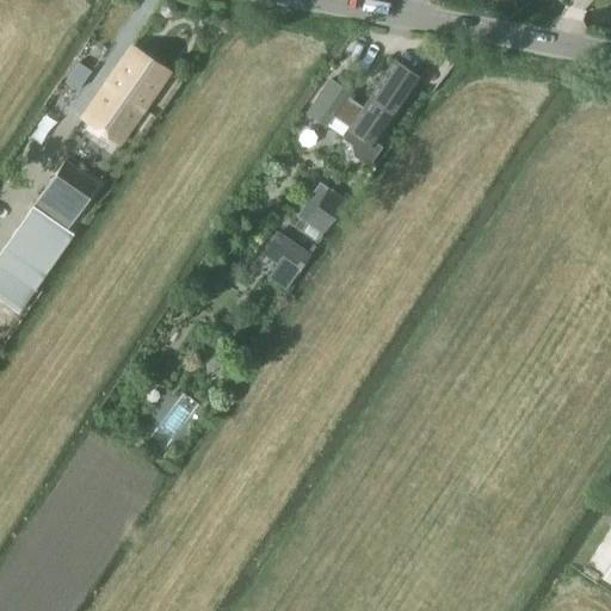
[(111,97),(116,100),(121,94),(143,110),(168,73),(131,48),(102,91),(107,94),(104,99),(107,102),(111,97)]
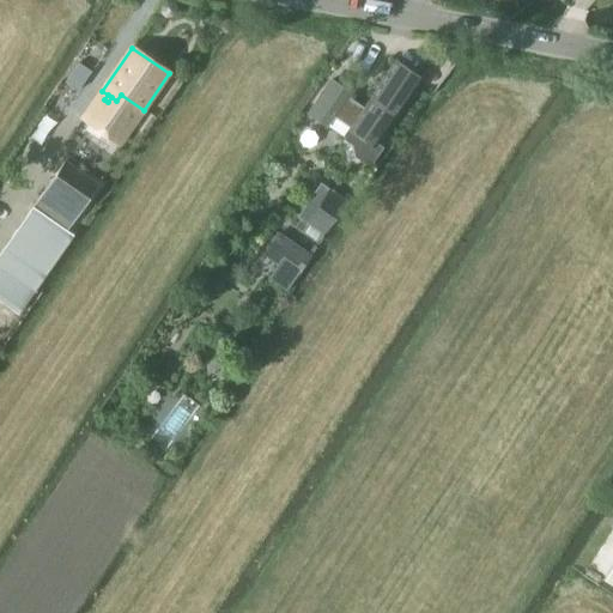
[(381,146),(381,147),(376,145),(422,78),(396,60),(364,108),(350,98),(353,95),(331,79),(309,113),(326,125),(333,114),(351,126),(345,134),(346,139),(354,144),(356,156),(368,164),(368,165),(369,165),(382,147),(381,146)]
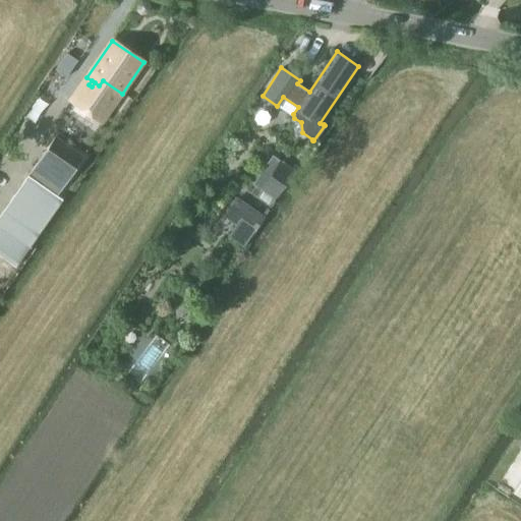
[(77,60),(67,54),(56,71),(66,77),(77,60)]
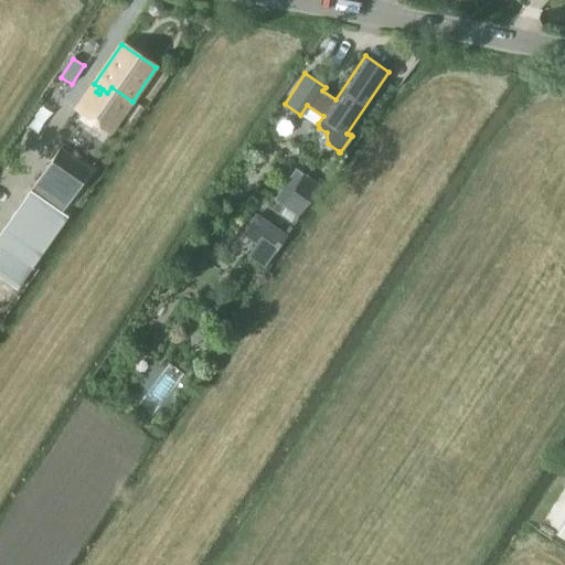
[(94,84),(77,108),(77,109),(110,132),(132,102),(112,87),(107,93),(103,89),(99,94),(96,92),(99,87),(94,84)]
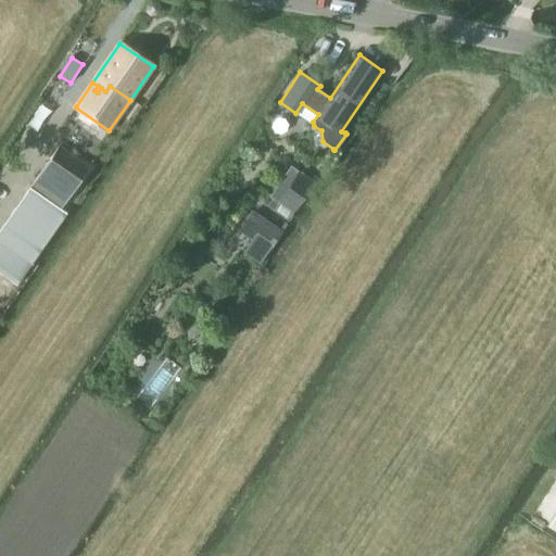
[(5,225),(0,232),(0,275),(15,286),(66,213),(61,210),(88,169),(58,148),(30,187),(5,225)]
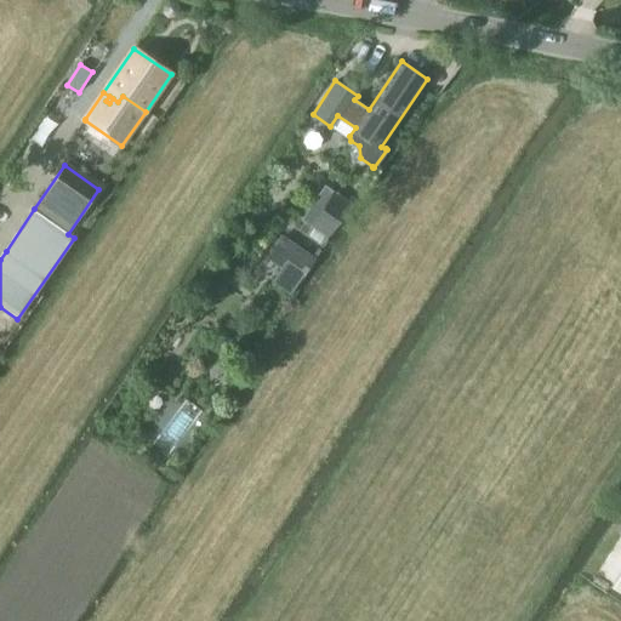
[(311,226),(326,237),(349,204),(332,193),(311,226)]
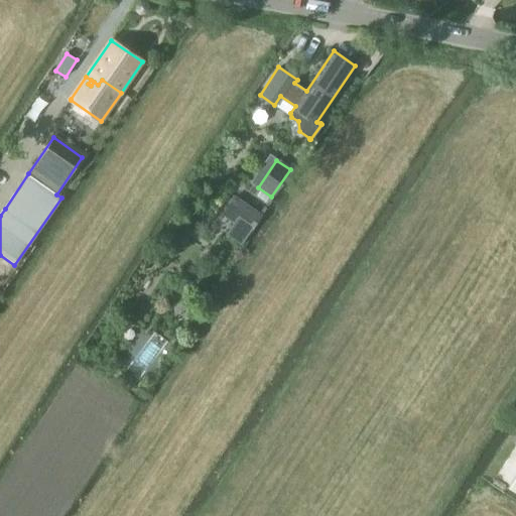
[(223,217),(249,234),(260,217),(234,200),(223,217)]
